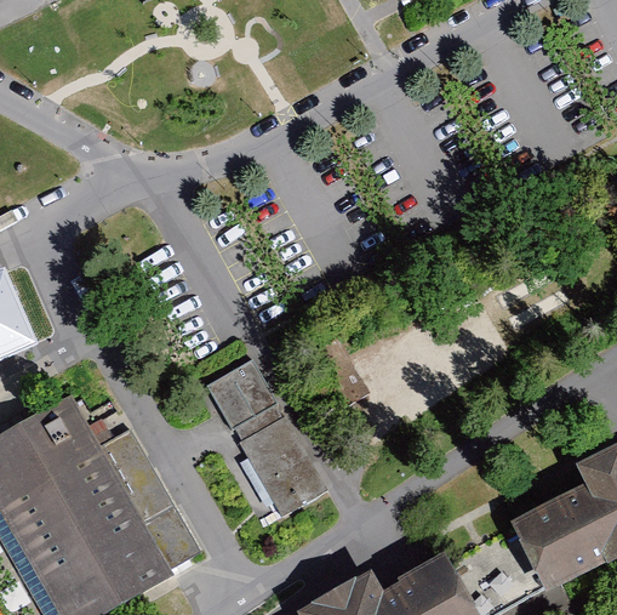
[(85,0),(66,11),(126,121),(323,12),(315,0),(85,0)]
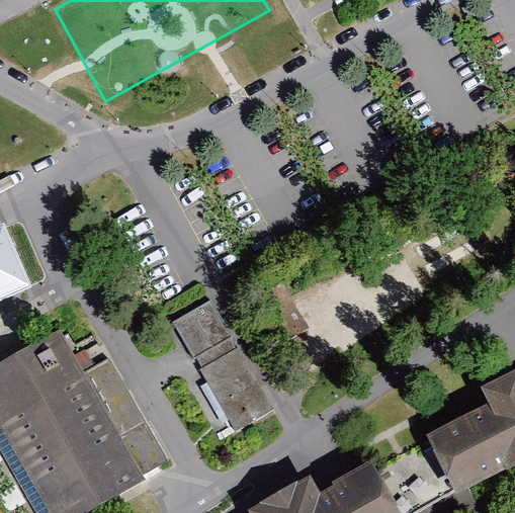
[(334,0),(338,8),(356,0),(334,0)]
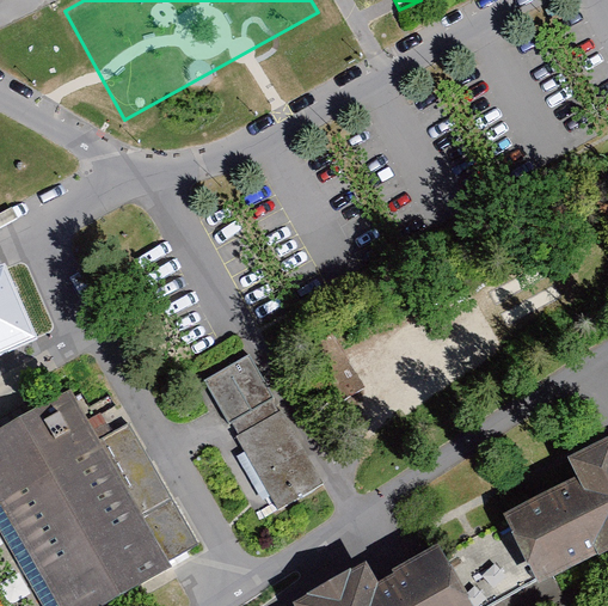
[(0,355),(37,338),(8,274),(0,277),(0,355)]
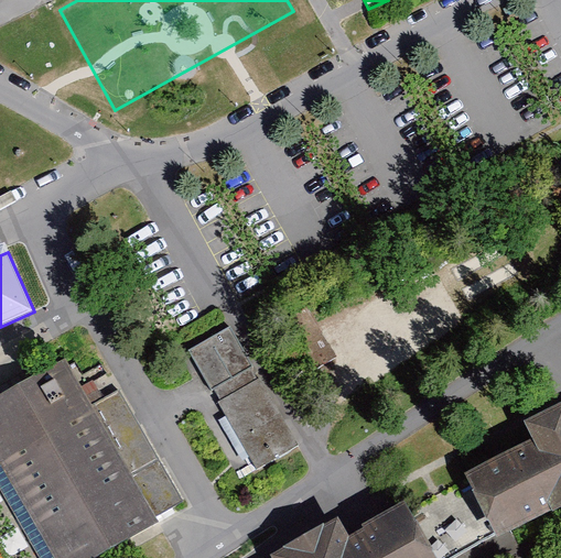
[(233,325),(189,349),(257,471),(301,447),(233,325)]
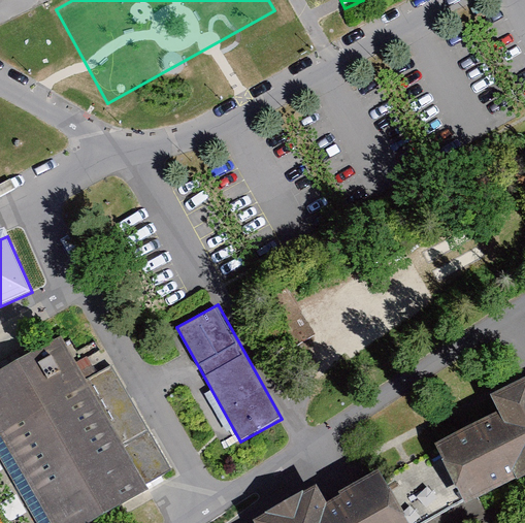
[(67,335),(0,369),(0,465),(31,522),(88,522),(148,491),(144,485),(170,470),(112,364),(90,378),(67,335)]
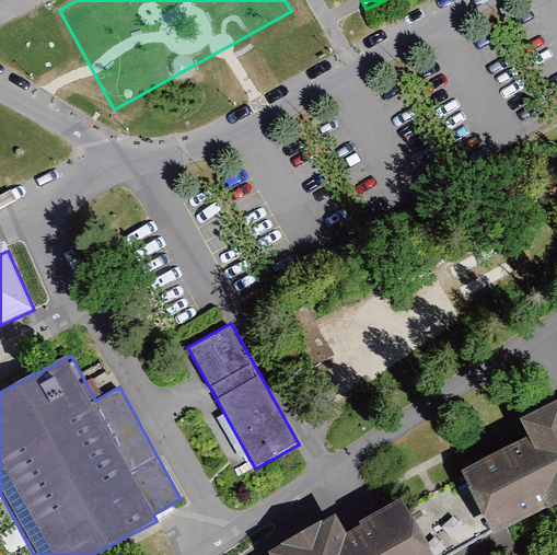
[(528,441),(462,472),(490,531),(556,498),(556,399),(517,418),(528,441)]
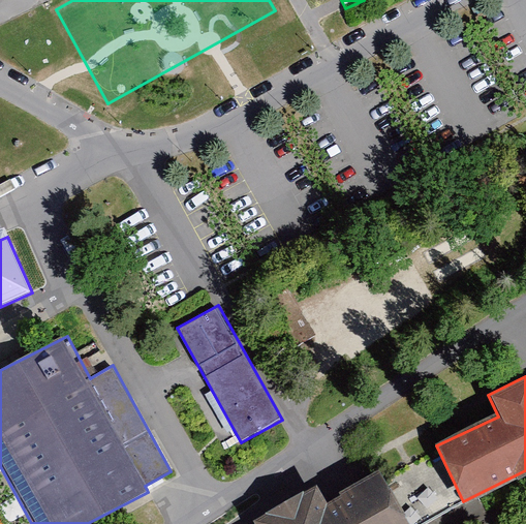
[(251,523),(404,523),(376,473),(326,501),(315,484),(249,520),(251,523)]
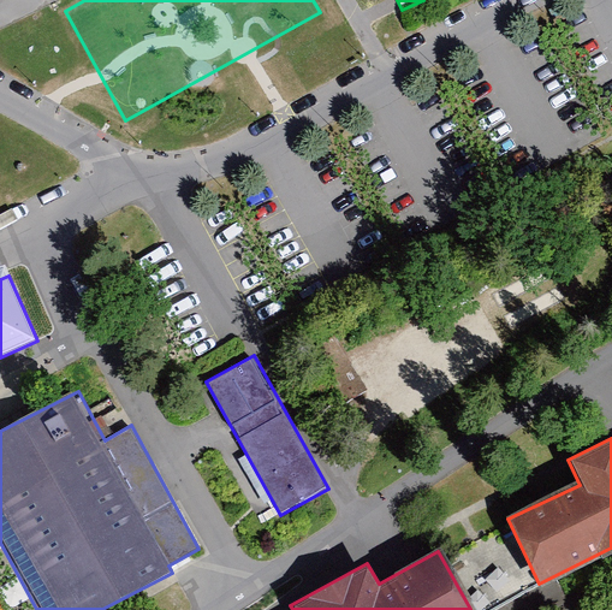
All buildings are outlined.
